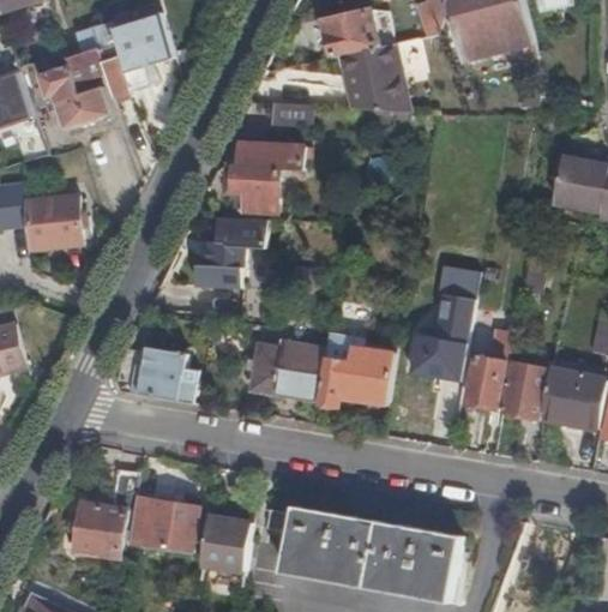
[(0,10),(31,0),(0,0),(0,10)]
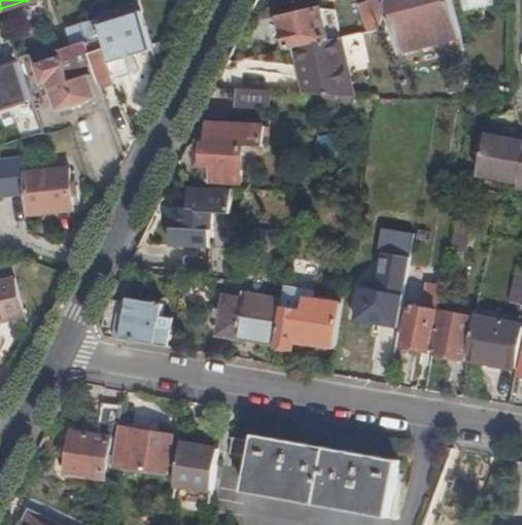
[(358,0),(353,1),(358,16),(369,14),(363,0),(358,0)]
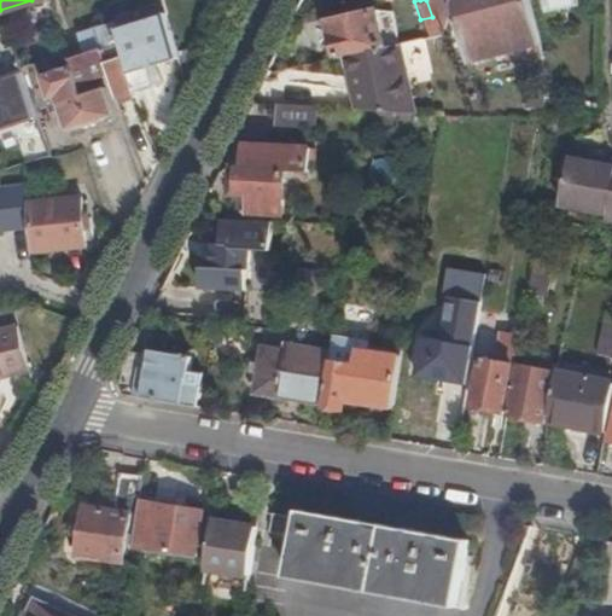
[(426,0),(432,17),(437,33),(444,0),(426,0)]
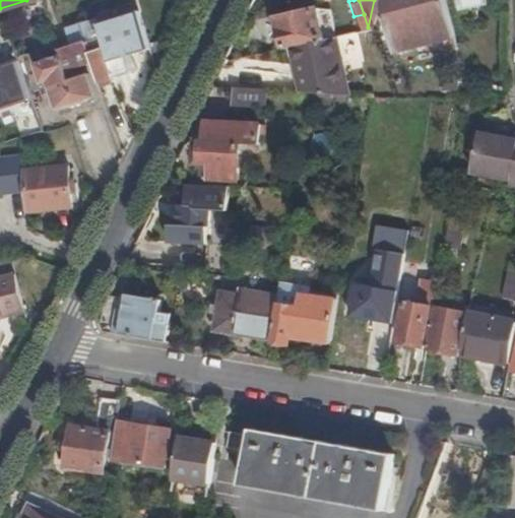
[(374,0),(389,51),(425,42),(426,49),(452,47),(440,0),(374,0)]
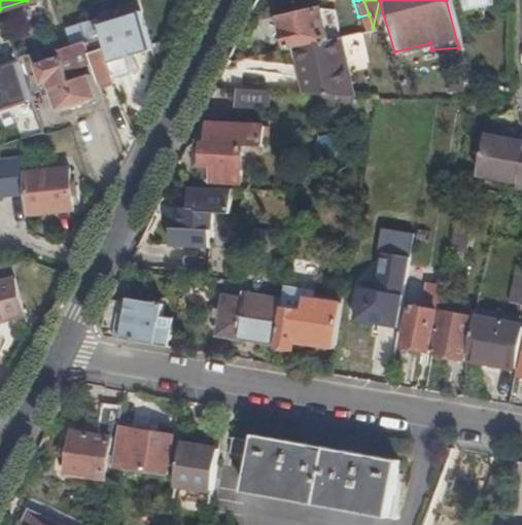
[(457,0),(459,9),(471,6),(468,0),(457,0)]
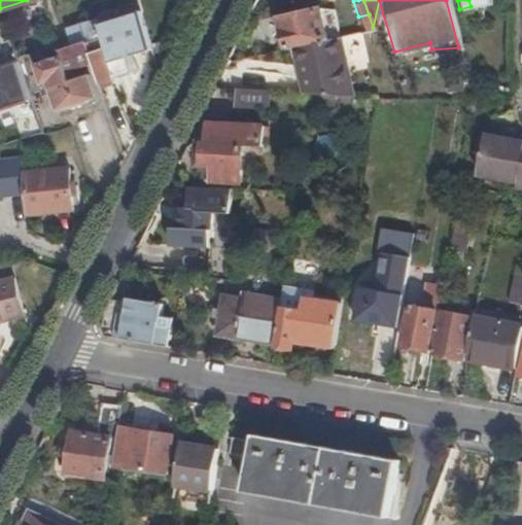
[(275,15),(282,48),(288,47),(322,39),(316,7),(275,15)]
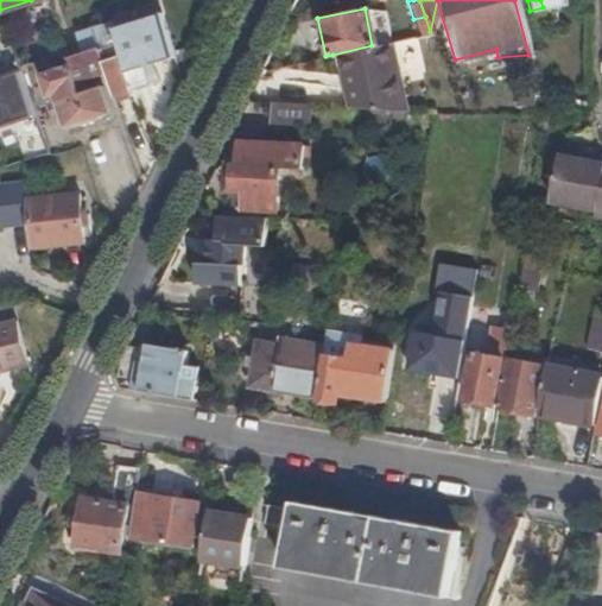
[(140,65),(170,55),(158,12),(107,26),(113,45),(127,88),(146,82),(140,65)]
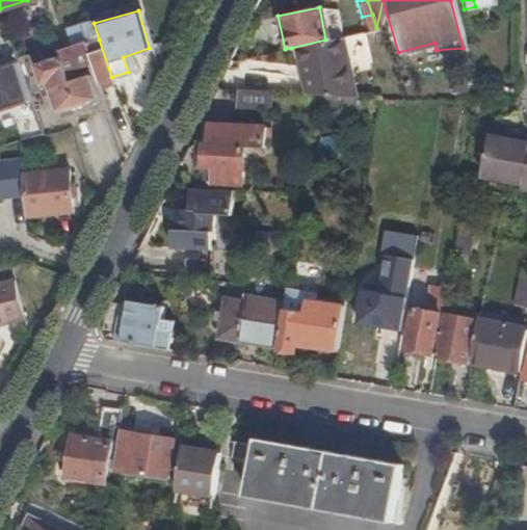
[(376,28),(372,15),(362,17),(341,21),(344,35),(376,28)]
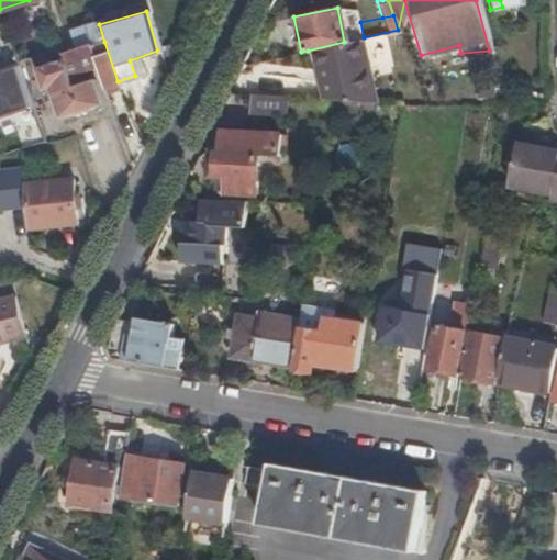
[(97,18),(66,28),(74,52),(104,42),(99,24),(97,18)]
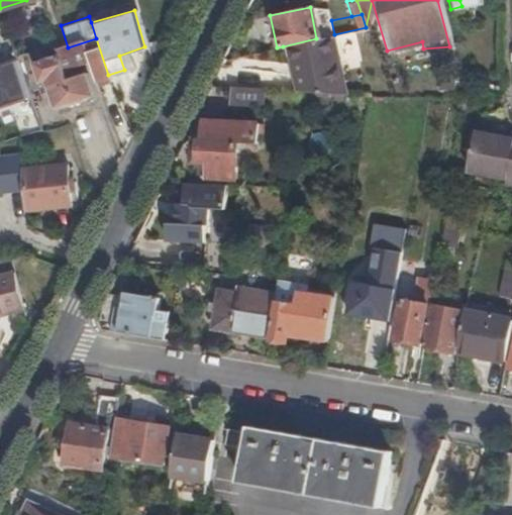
[(335,93),(329,35),(316,38),(283,46),(294,91),(304,91),(335,93)]
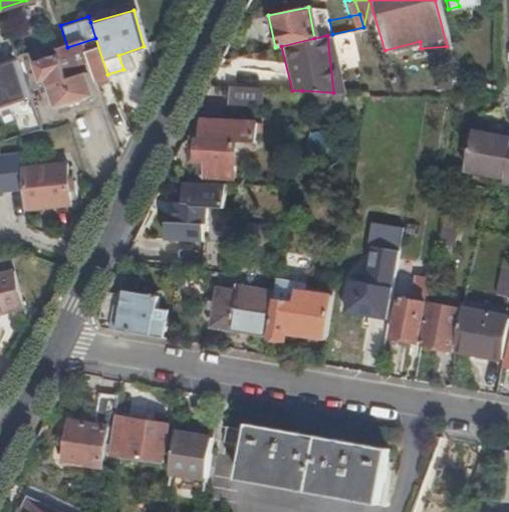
[(91,78),(93,78),(107,74),(95,38),(67,47),(54,50),(51,40),(45,42),(50,55),(30,61),(37,82),(42,80),(51,107),(90,94),(83,71),(63,77),(60,66),(85,59),(91,78)]
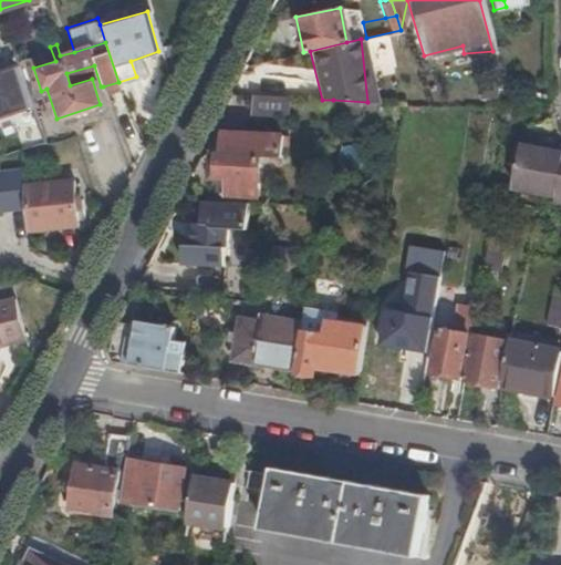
[(10,51),(13,62),(31,57),(27,47),(10,51)]
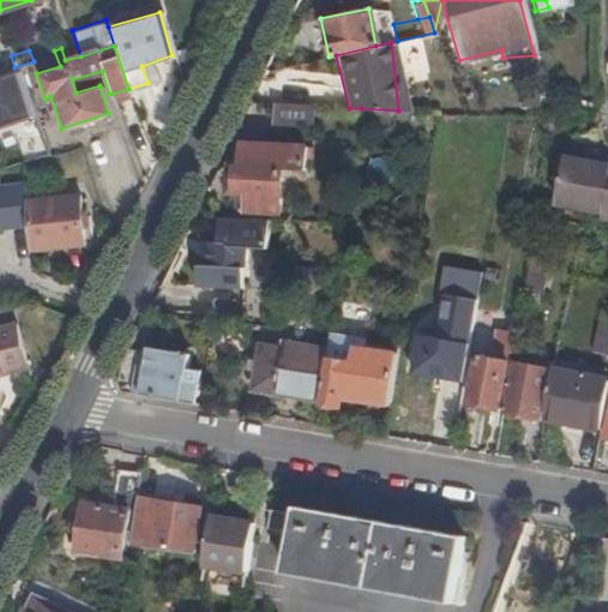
[(60,66),(54,51),(34,61),(36,73),(60,66)]
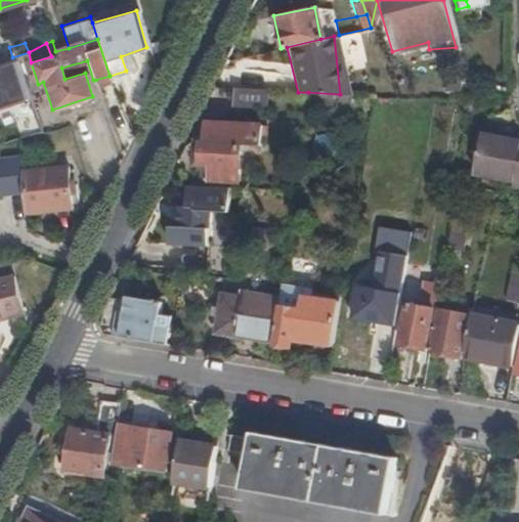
[(13,60),(0,64),(0,104),(26,96),(13,60)]
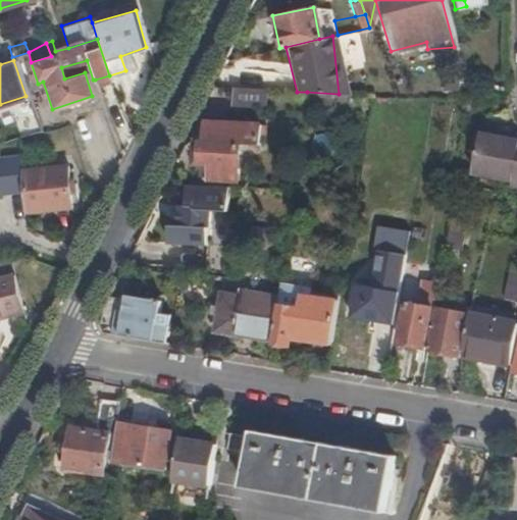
[(456,90),(456,76),(438,76),(440,90),(456,90)]
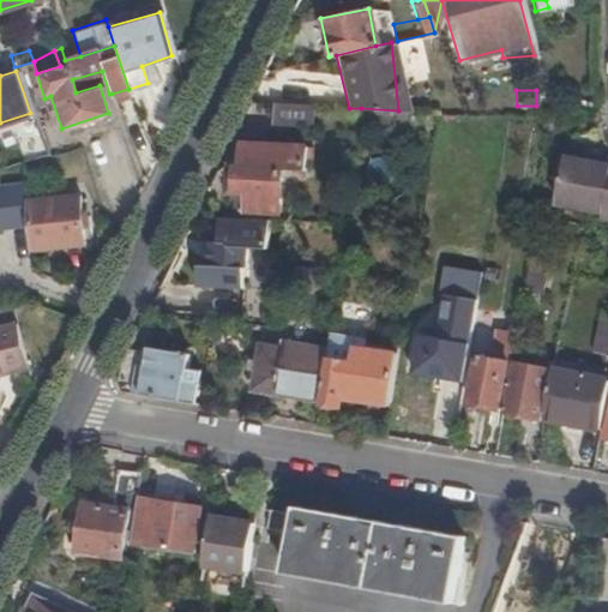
[(582,99),(566,100),(566,112),(583,111),(582,99)]
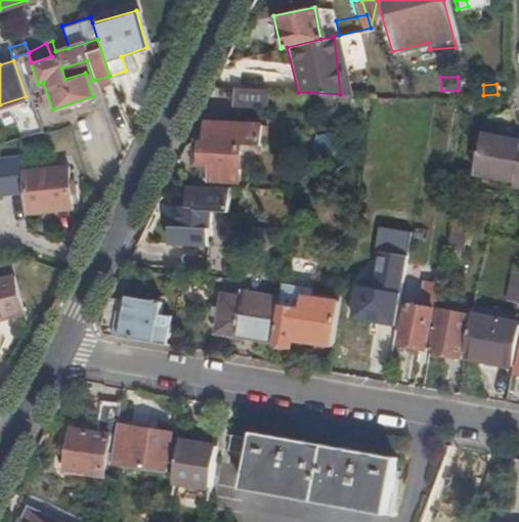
[(260,107),(261,89),(228,86),(227,106),(260,107)]
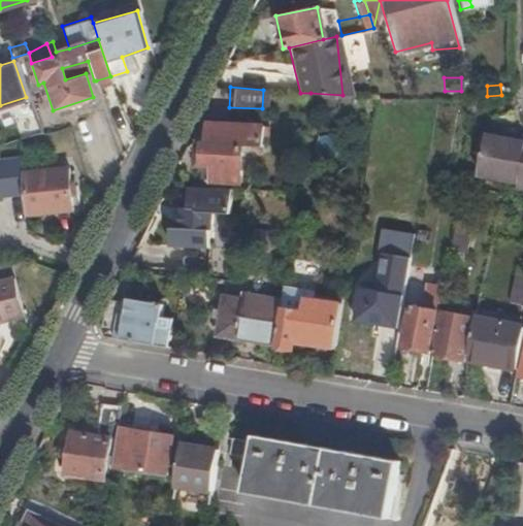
[(259,138),(263,139),(264,125),(204,122),(203,141),(200,141),(200,144),(194,143),(192,161),(198,161),(198,163),(204,163),(203,179),(236,182),(238,144),(258,145),(259,138)]
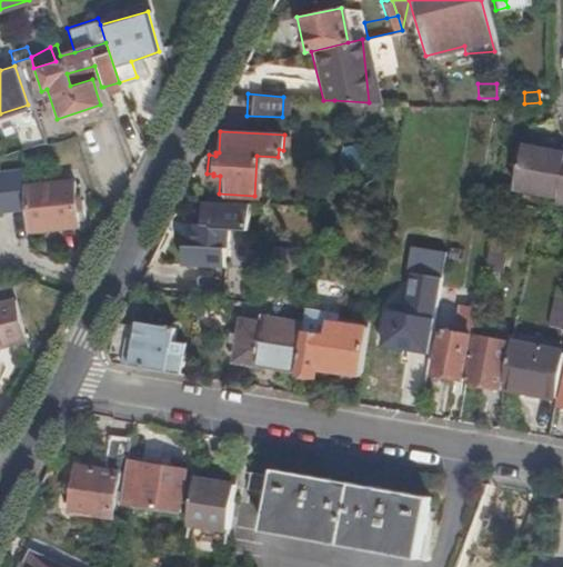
[(46,157),(40,141),(18,148),(21,163),(46,157)]
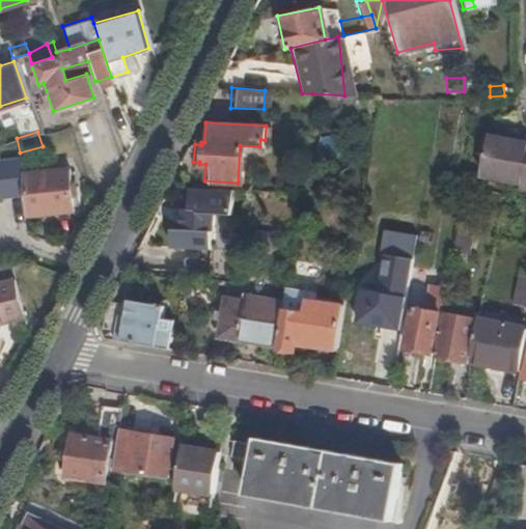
[(476,175),(500,179),(525,184),(525,141),(502,138),(483,135),(476,175)]
